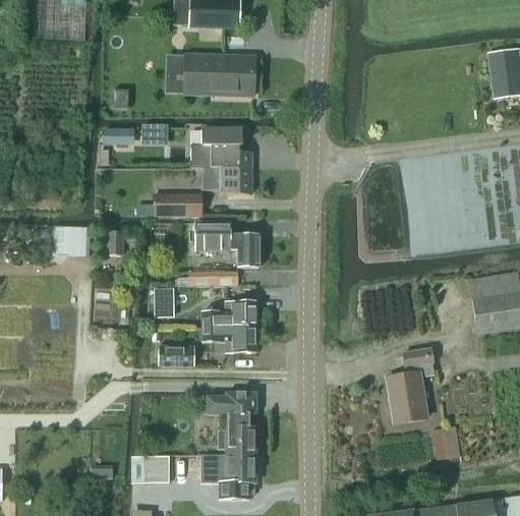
[(32,0),(32,37),(85,38),(85,0),(32,0)]
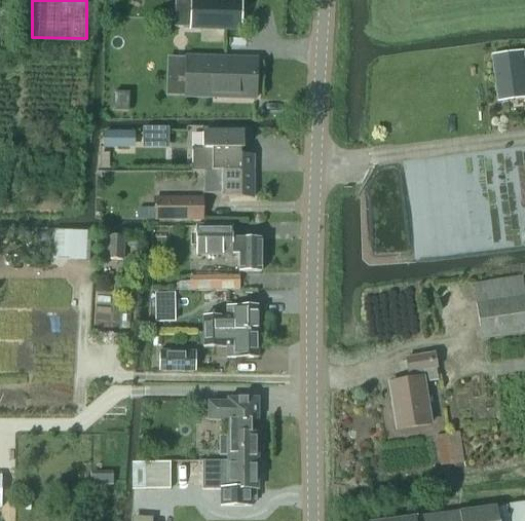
[(176,0),(176,9),(183,10),(182,23),(240,25),(241,0),(176,0)]
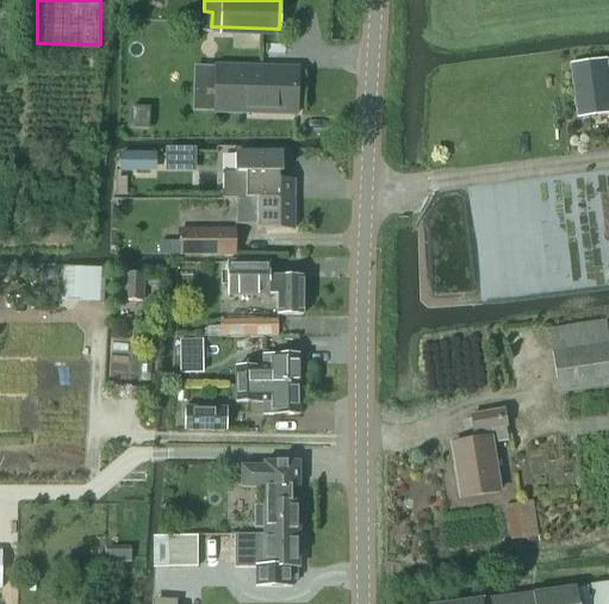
[(571,60),(578,112),(608,107),(608,55),(571,60)]
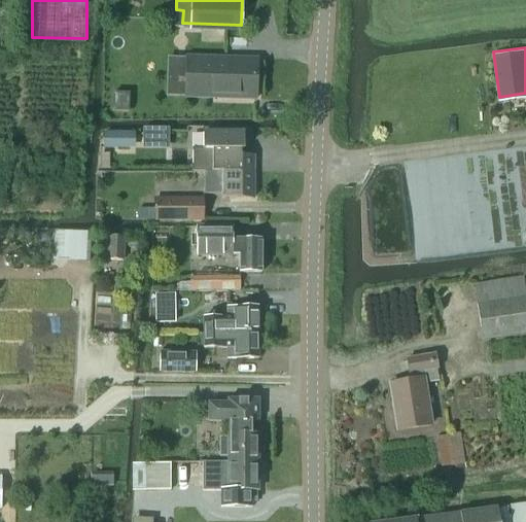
[(255,96),(256,56),(186,54),(185,94),(255,96)]
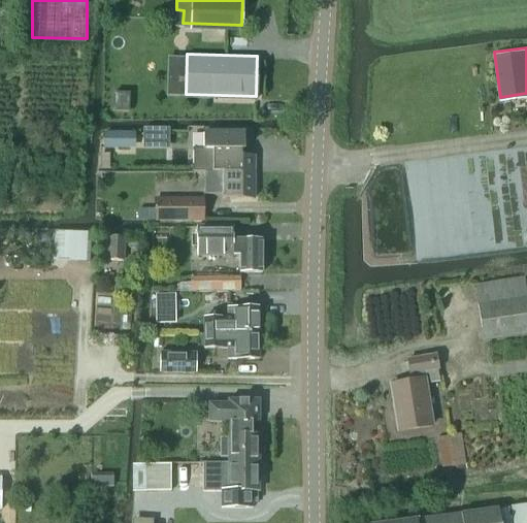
[(129,108),(130,90),(114,90),(113,107),(129,108)]
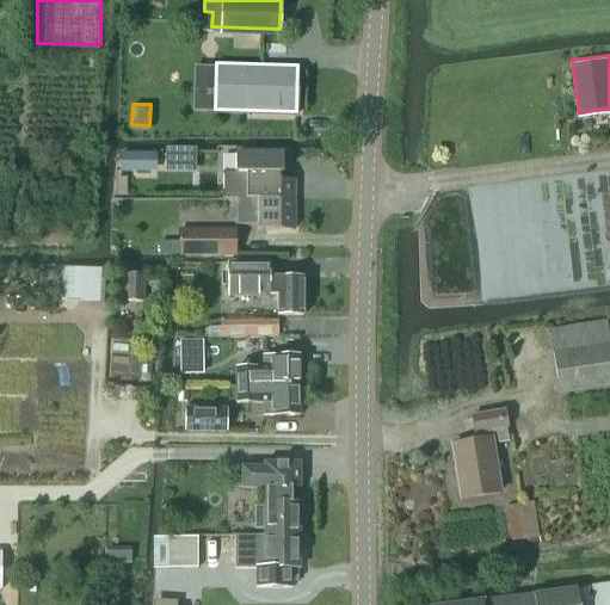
[(119,149),(119,167),(156,167),(156,149),(119,149)]
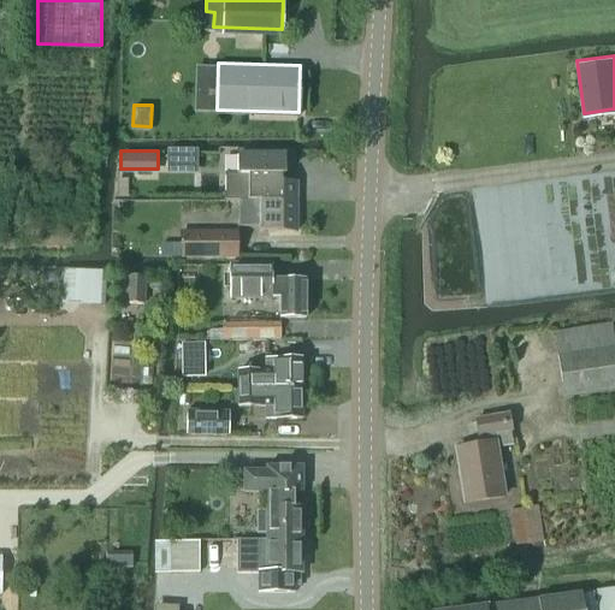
[(225,196),(240,196),(297,197),(297,177),(283,177),(283,171),(285,171),(285,150),(238,150),(238,169),(225,169),(225,196)]
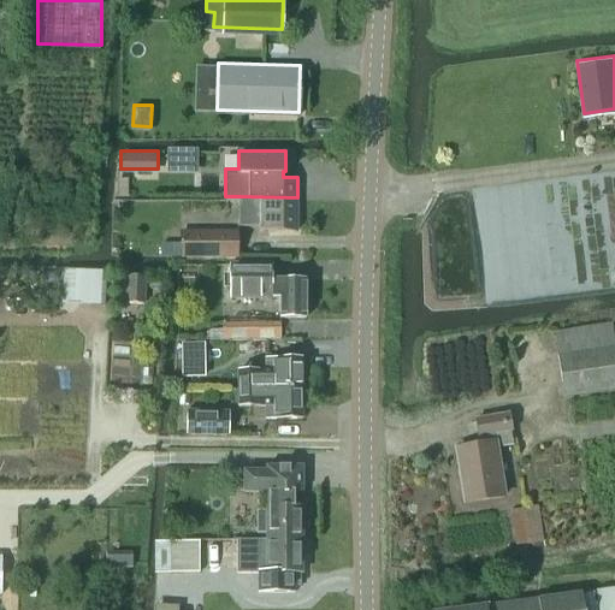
[(297,197),(240,196),(240,223),(259,223),(259,229),(296,229),(297,197)]
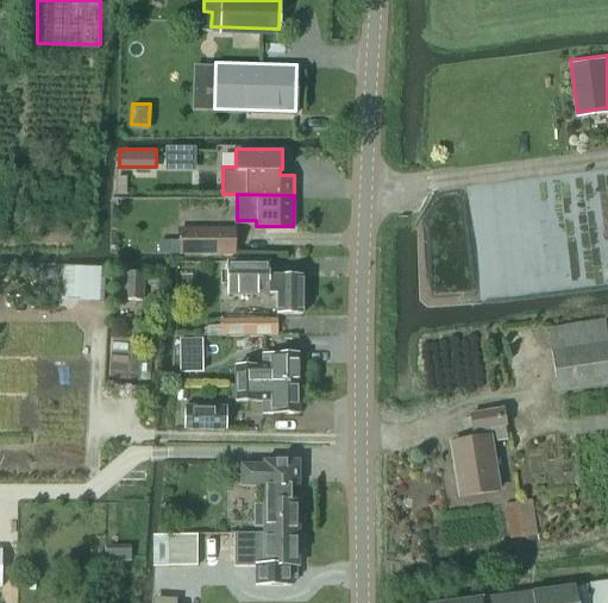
[(179,239),(160,239),(160,249),(160,251),(176,251),(179,251),(179,252),(236,252),(236,225),(179,226),(179,239)]
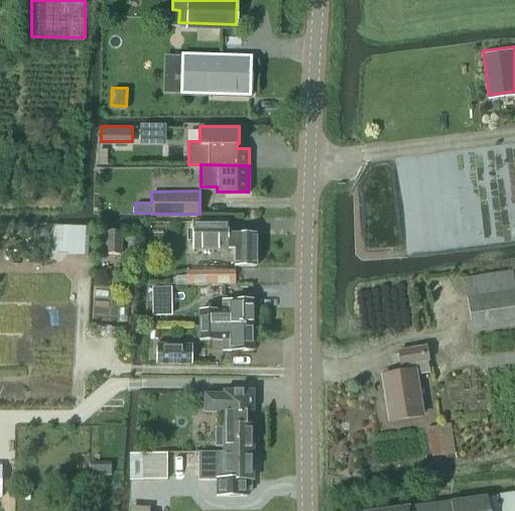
[(229,218),(192,219),(192,246),(235,245),(235,263),(257,263),(257,231),(229,231),(229,218)]
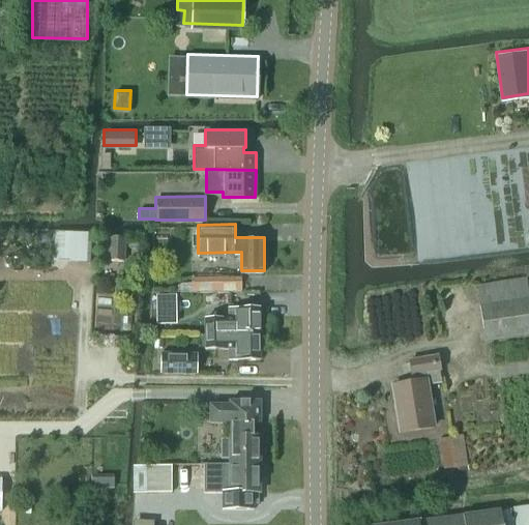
[(91,260),(92,230),(67,229),(66,259),(91,260)]
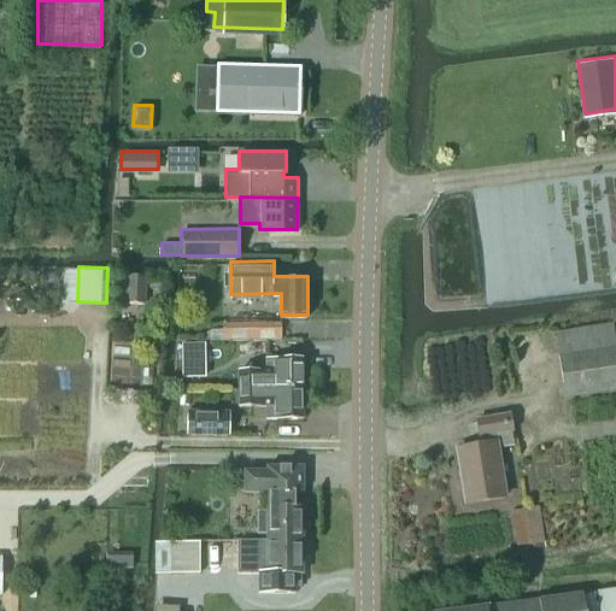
[(145,300),(146,272),(117,270),(115,299),(145,300)]
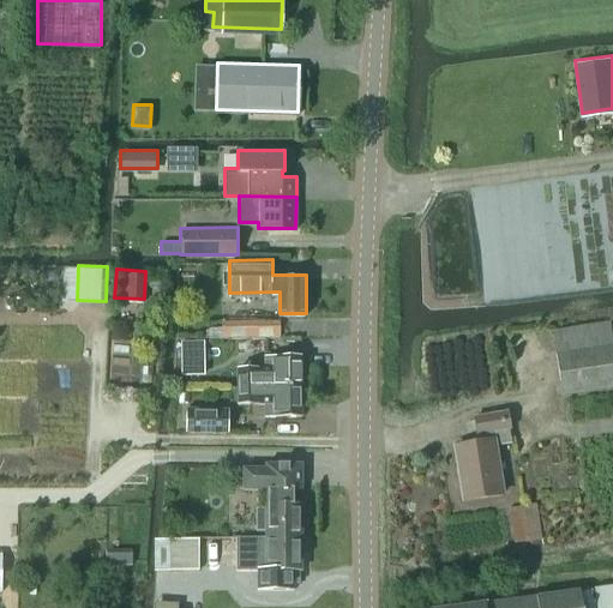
[(563,391),(612,381),(612,331),(611,318),(553,326),(563,391)]
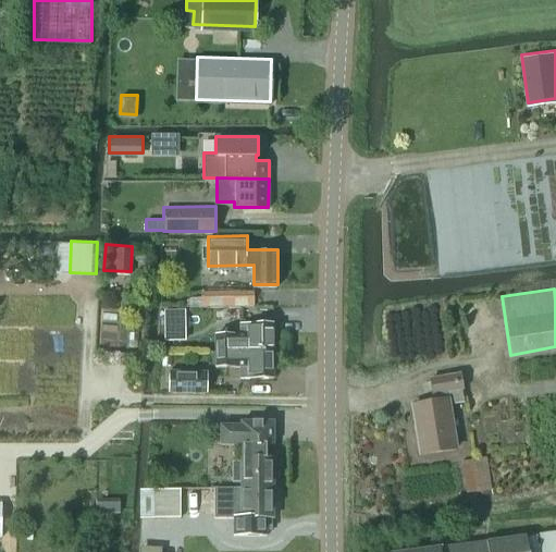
[(164,336),(185,336),(185,307),(164,308),(164,336)]
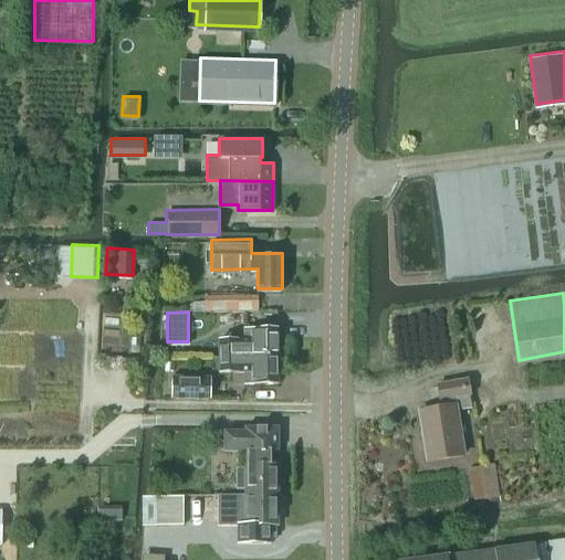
[(278,354),(278,326),(244,326),(244,337),(219,337),(220,352),(239,352),(239,354),(278,354)]
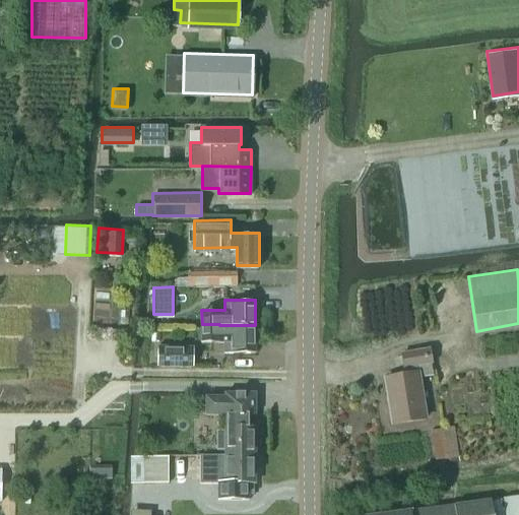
[(255,350),(255,325),(219,325),(219,326),(202,326),(202,339),(224,339),(224,350),(255,350)]
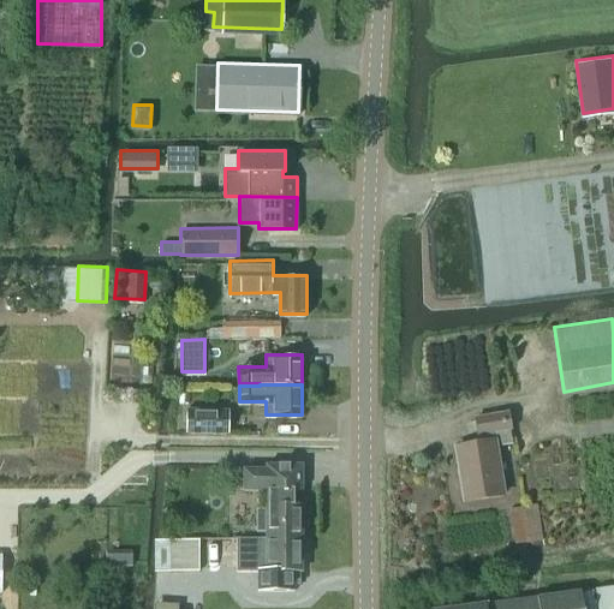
[(189,407),(188,429),(227,430),(228,407),(189,407)]
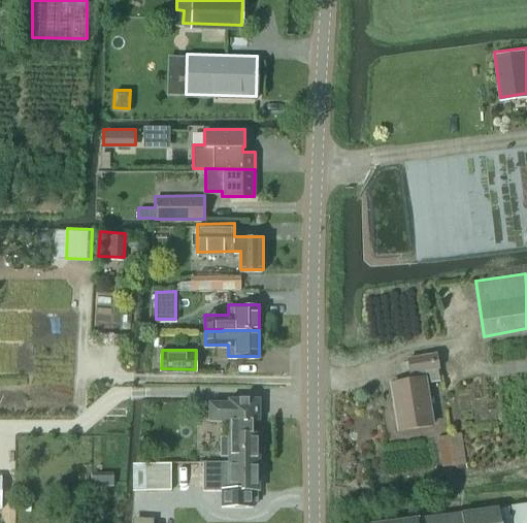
[(410,370),(438,365),(436,352),(408,356),(410,370)]
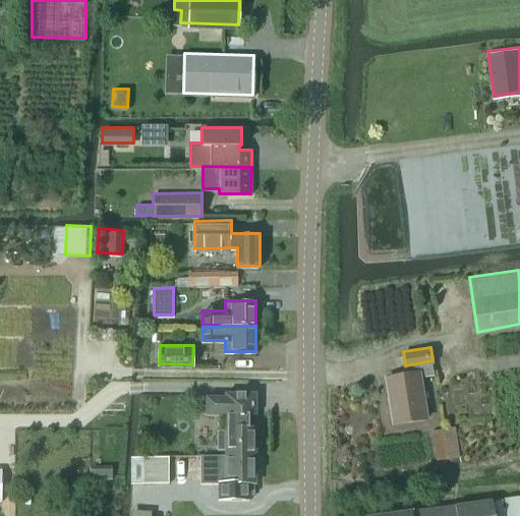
[(394,421),(426,416),(419,371),(387,377),(394,421)]
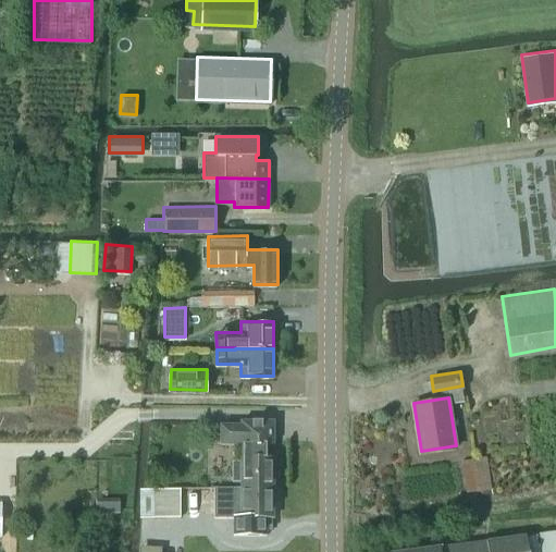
[(241,421),(221,421),(221,442),(243,442),(243,454),(241,454),(241,458),(232,458),(232,478),(241,478),(242,485),(273,485),(273,454),(266,454),(266,442),(274,442),(274,418),(241,418),(241,421)]
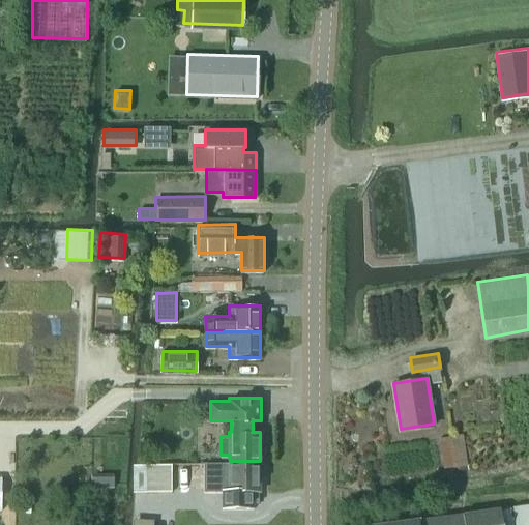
[(443,466),(467,464),(464,433),(439,436),(443,466)]
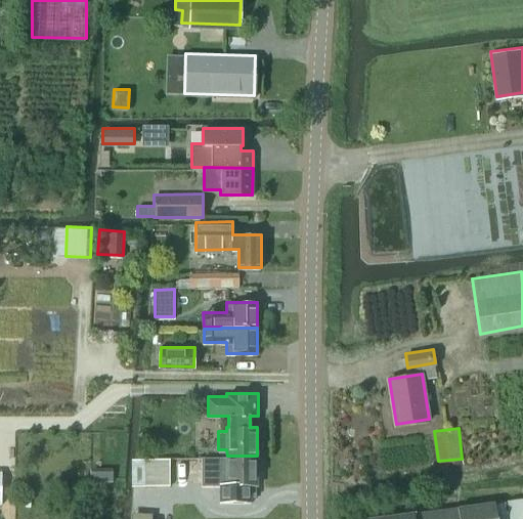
[(170,483),(170,456),(146,457),(146,459),(133,459),(131,483),(146,482),(146,483),(170,483)]
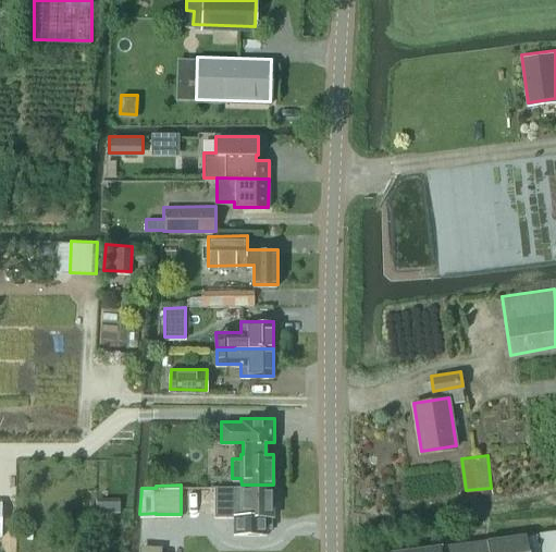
[(242,487),(229,487),(229,499),(241,499),(241,507),(241,515),(234,515),(234,532),(267,532),(267,515),(273,515),(273,485),(242,485),(242,487)]
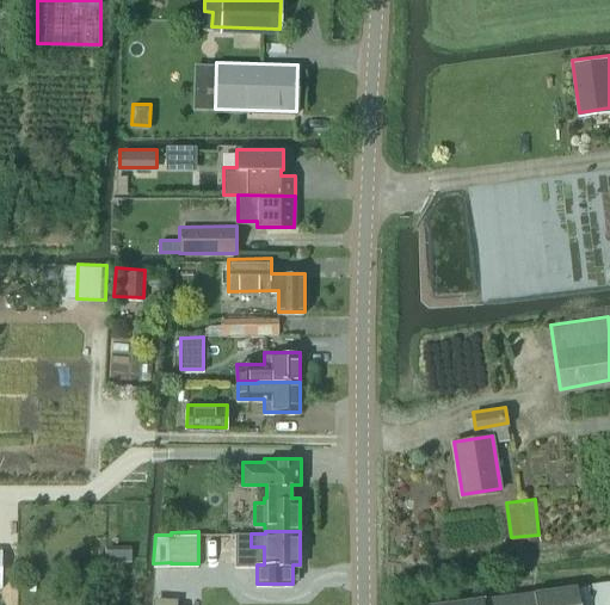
[(106,560),(131,559),(131,544),(106,544),(106,560)]
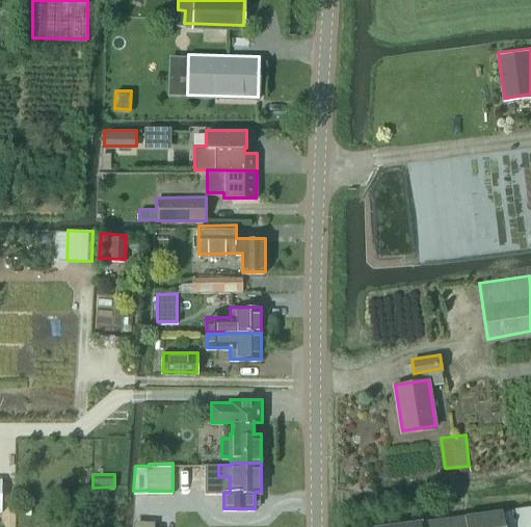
[(516,526),(526,526),(530,526),(530,504),(513,507),(516,526)]
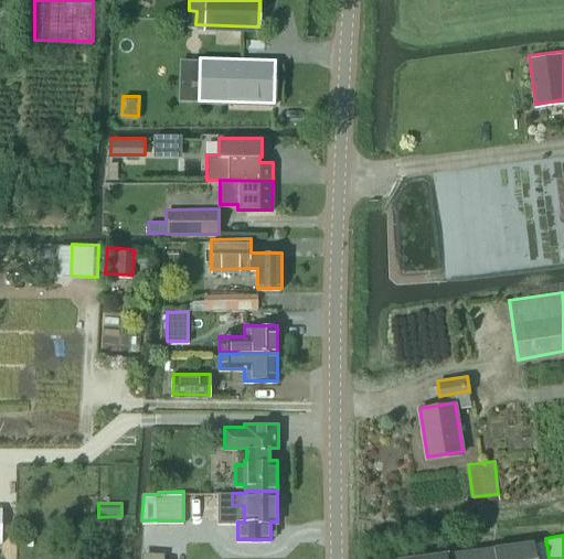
[(395,558),(536,558),(534,540),(395,558)]
